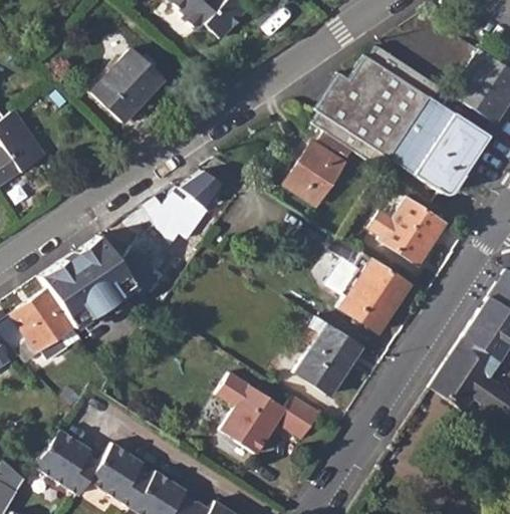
[(171,0),(184,11),(184,12),(182,14),(198,28),(204,22),(221,37),(246,9),(236,0),(171,0)]
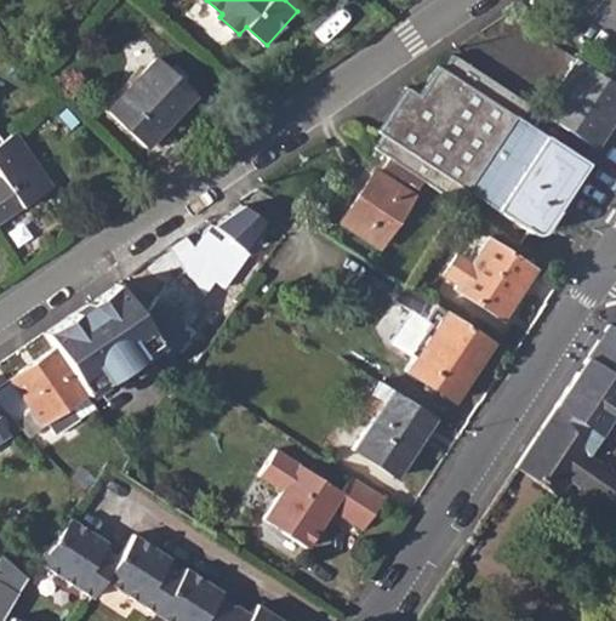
[(385,135),(377,148),(461,203),(469,191),(534,232),(543,233),(589,163),(518,115),(525,100),(456,55),(448,70),(440,66),(423,95),(409,86),(380,131),(385,135)]
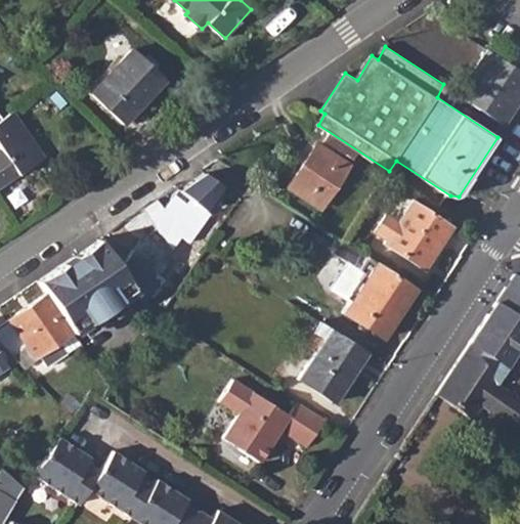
[(133,47),(91,93),(124,124),(166,78),(133,47)]
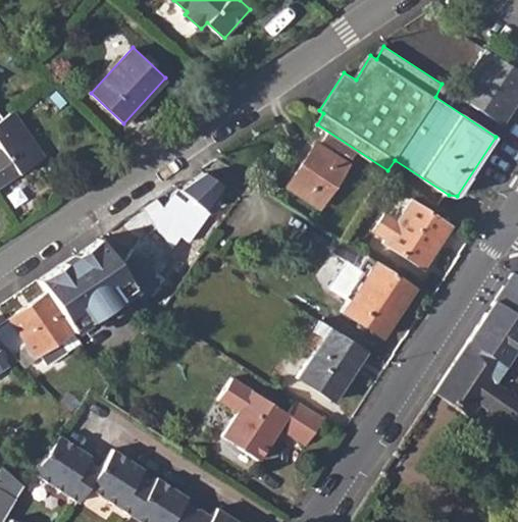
[(517,68),(487,50),(458,95),(503,125),(517,102),(517,68)]
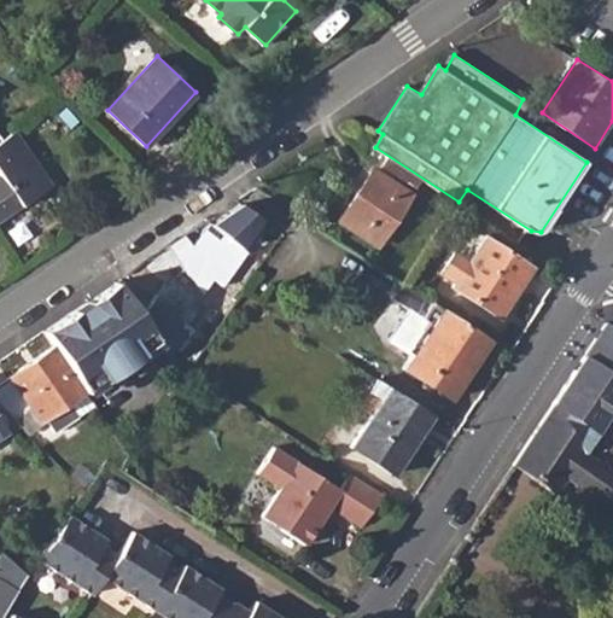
[(0,169),(3,174),(0,175),(0,220),(53,184),(17,129),(5,139),(0,132),(0,169)]
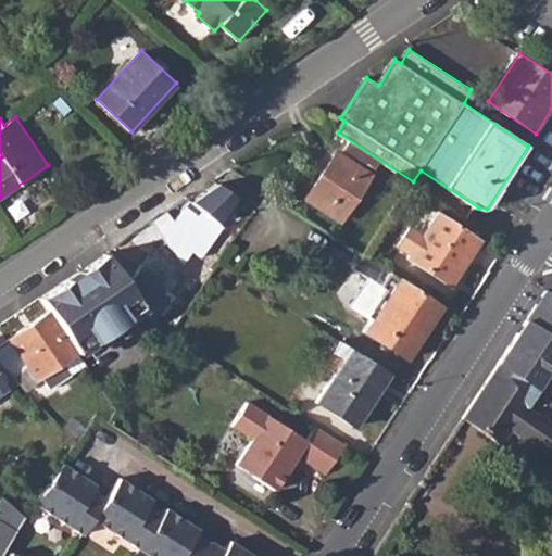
[(340,152),(310,199),(342,222),(373,175),(340,152)]
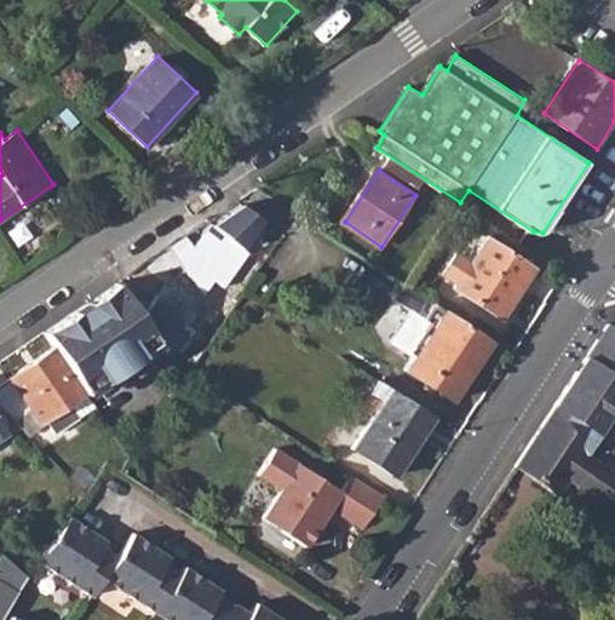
[(213,222),(155,302),(193,329),(206,310),(200,305),(218,277),(229,283),(241,267),(253,250),(213,222)]
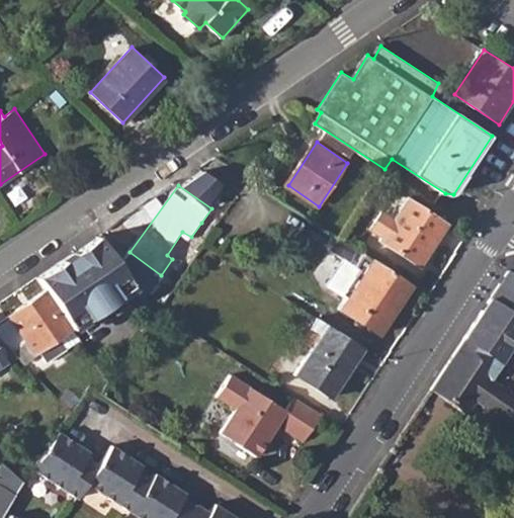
[(447,223),(409,197),(380,241),(420,266),(447,223)]
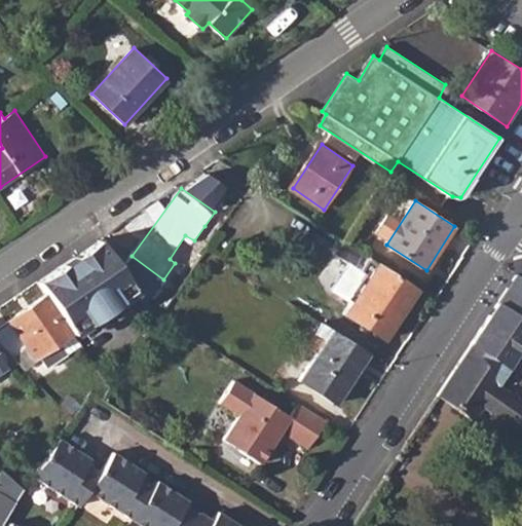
[(79,254),(39,280),(48,295),(75,332),(75,333),(139,290),(106,240),(81,257),(79,254)]
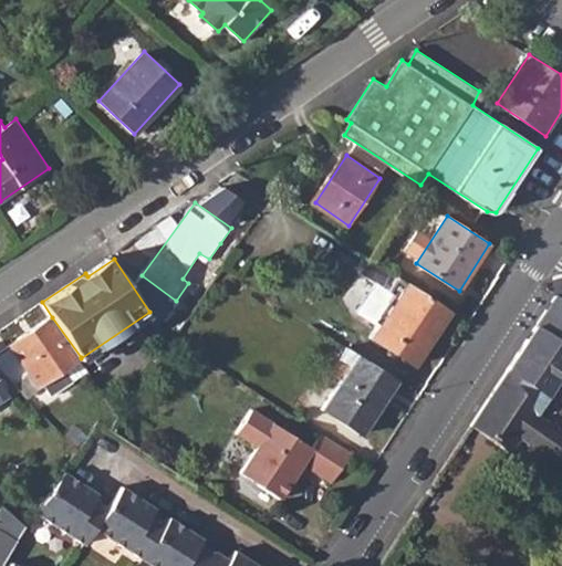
[(451,311),(375,261),(365,275),(398,296),(373,337),(416,364),(451,311)]
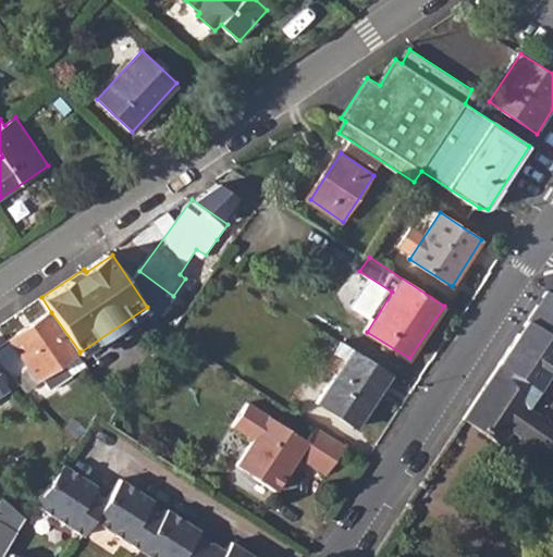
[(552,293),(550,291),(538,309),(552,319),(552,293)]
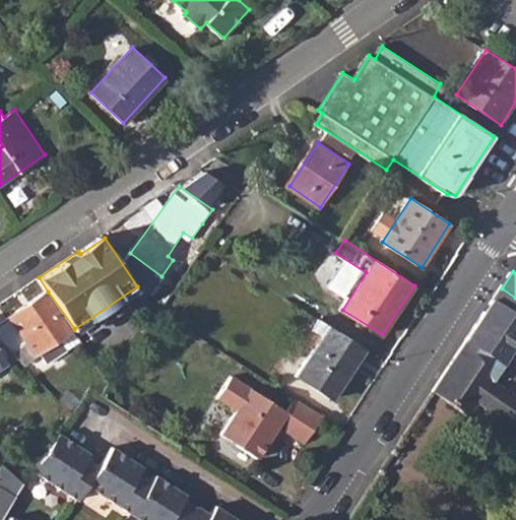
[(515,298),(502,288),(467,340),(493,381),(515,345),(515,298)]
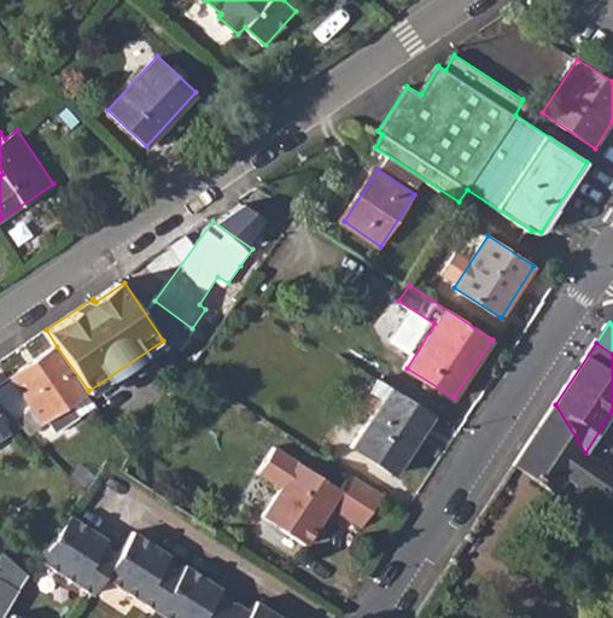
[(57,347),(0,383),(0,402),(17,419),(34,408),(42,421),(88,390),(57,347)]
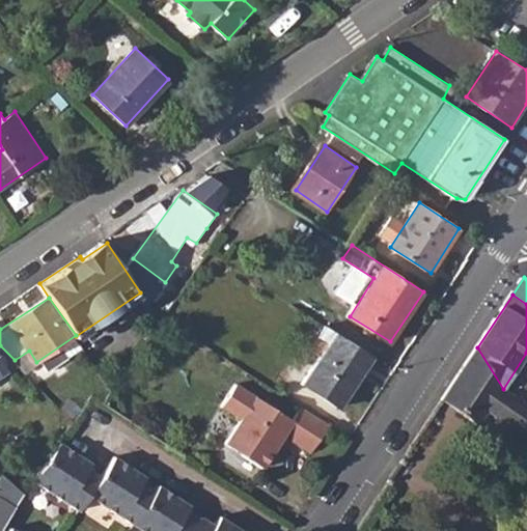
[(338,332),(323,357),(304,384),(341,408),(375,357),(338,332)]
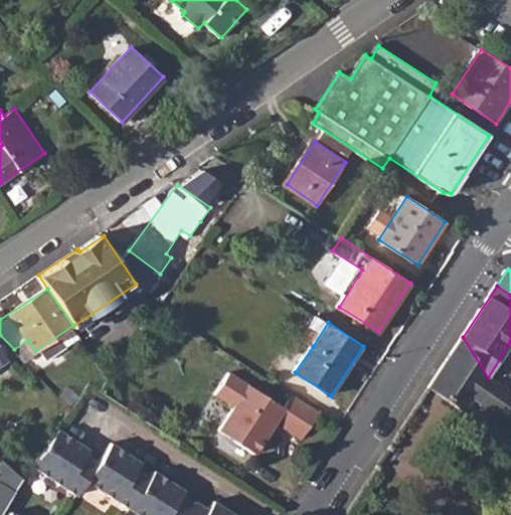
[(0,365),(18,354),(15,350),(14,349),(0,335),(0,365)]
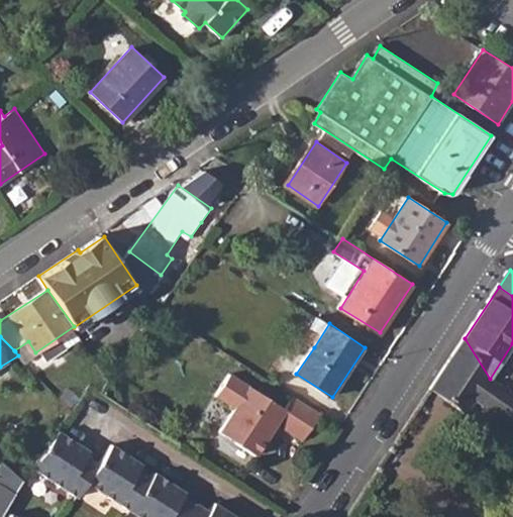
[(465,338),(432,389),(468,413),(481,393),(490,399),(485,406),(512,426),(512,395),(490,379),(465,338)]
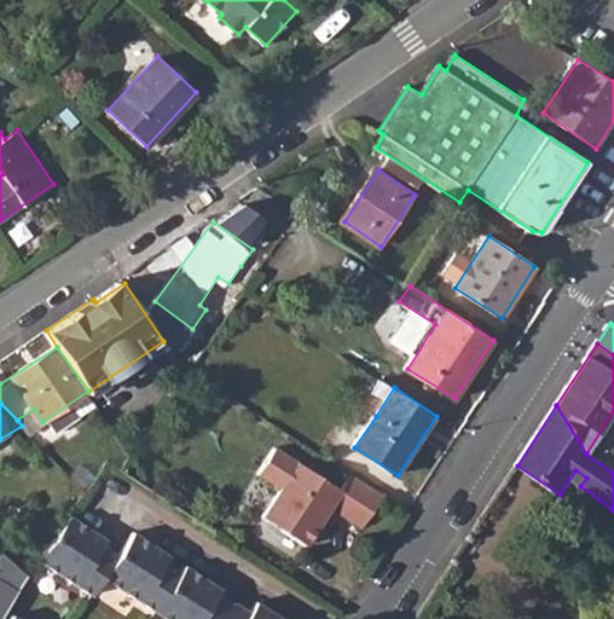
[(96,449),(75,478),(88,490),(97,479),(110,460),(125,469),(133,455),(121,438),(108,457),(96,449)]
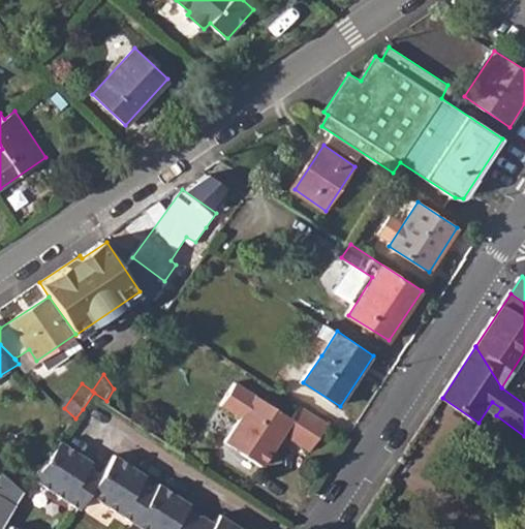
[(331,424),(304,406),(295,418),(238,381),(224,403),(245,417),(229,441),(266,466),(275,452),(271,448),(276,441),(280,444),(288,434),(312,449),(331,424)]
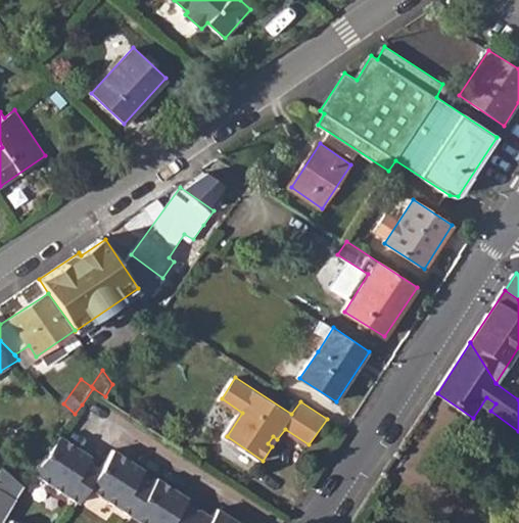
[(91,457),(59,435),(34,474),(79,503),(88,488),(141,522),(239,522),(218,509),(211,518),(207,522),(201,522),(193,518),(197,511),(185,503),(188,498),(157,478),(154,482),(141,474),(144,470),(113,449),(101,469),(88,461),(91,457)]
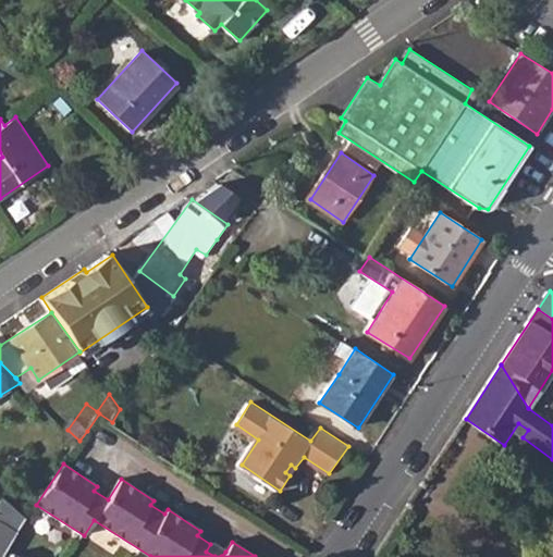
[(17,532),(0,522),(0,553),(3,555),(5,551),(17,532)]
